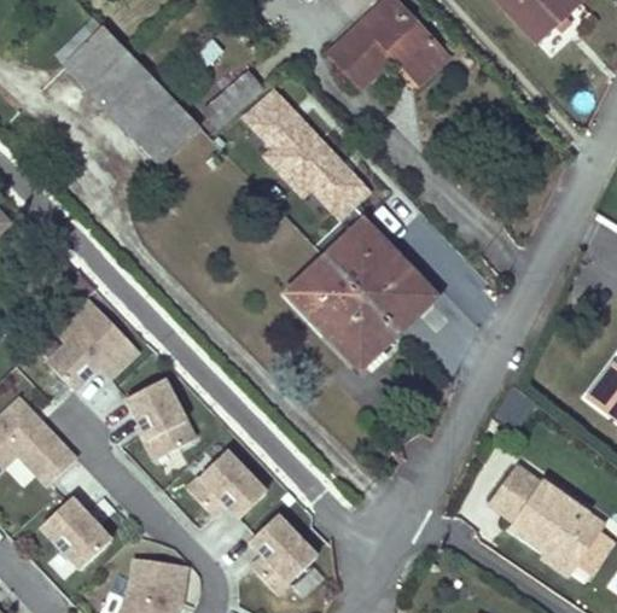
[(384,0),(330,51),(361,85),(395,52),(405,65),(434,38),(399,0),(384,0)]
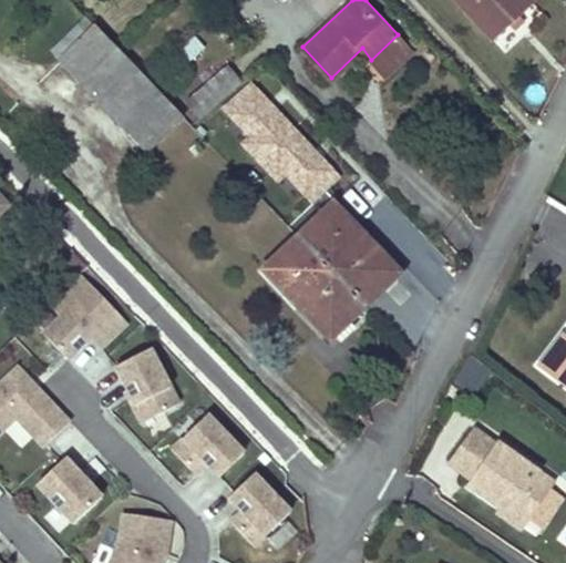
[(461,0),(495,37),(534,0),(461,0)]
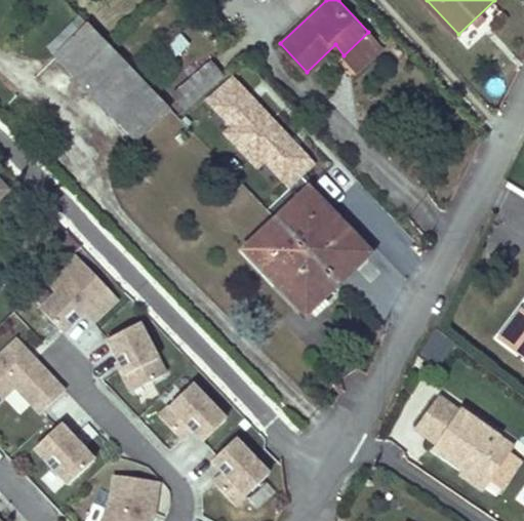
[(88,21),(55,53),(136,136),(169,105),(88,21)]
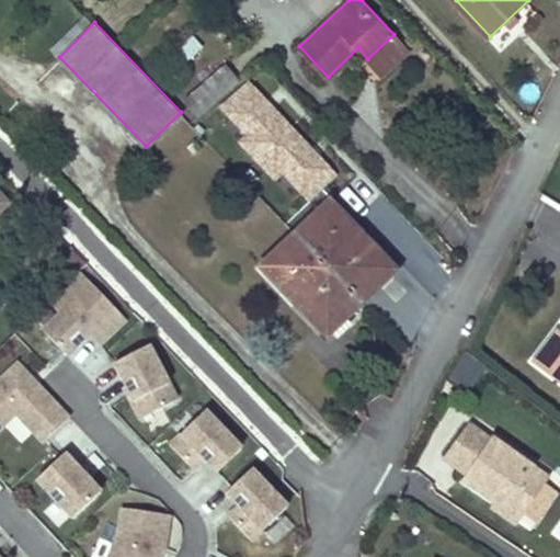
[(393,34),(367,59),(376,67),(401,43),(393,34)]
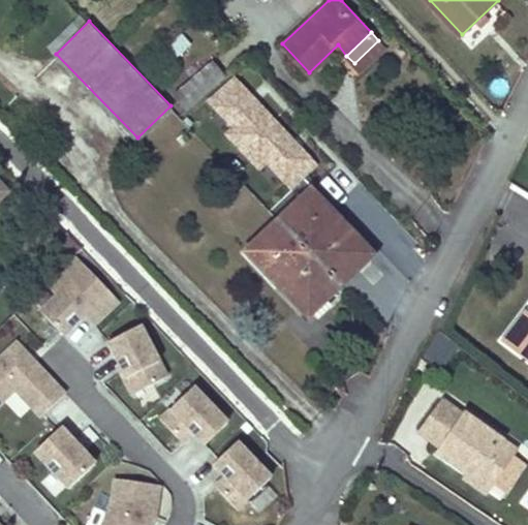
[(180,34),(163,49),(173,59),(189,44),(180,34)]
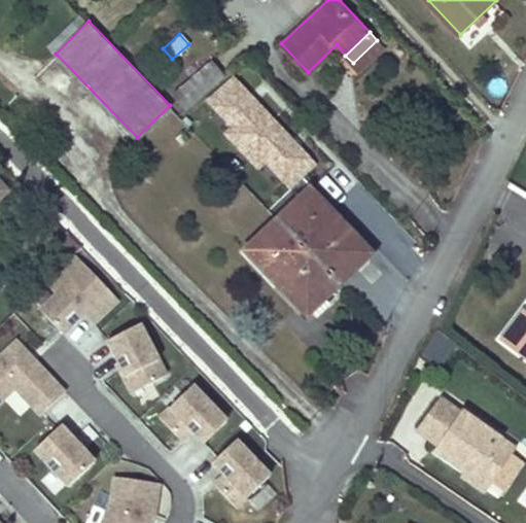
[(212,58),(173,91),(184,105),(224,71),(212,58)]
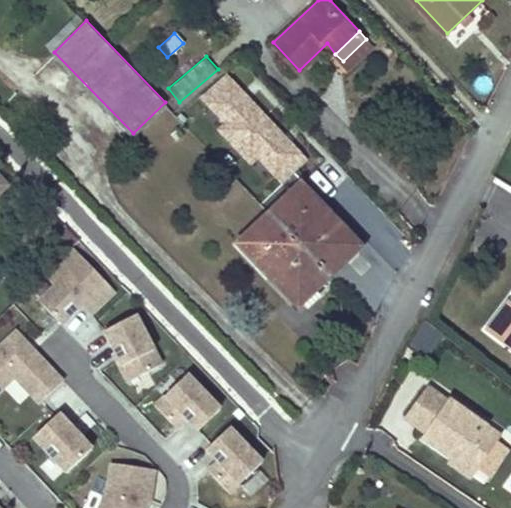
[(307,157),(228,73),(206,94),(231,120),(223,127),(255,162),(261,157),(283,180),(307,157)]
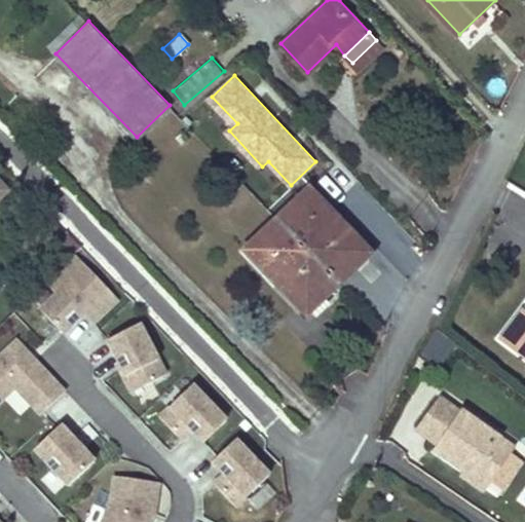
[(310,185),(276,216),(339,281),(372,250),(310,185)]
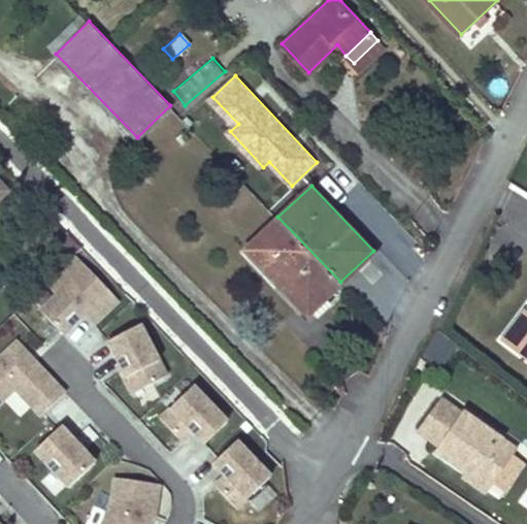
[(277,217),(245,248),(307,313),(340,282),(277,217)]
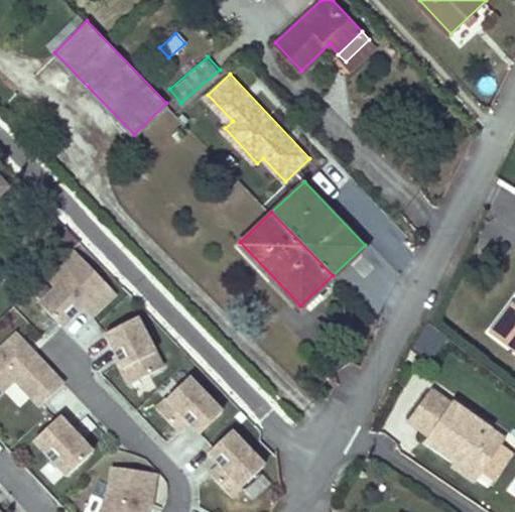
[(88,300),(98,310),(117,292),(75,247),(45,274),(56,286),(40,301),(62,325),(88,300)]
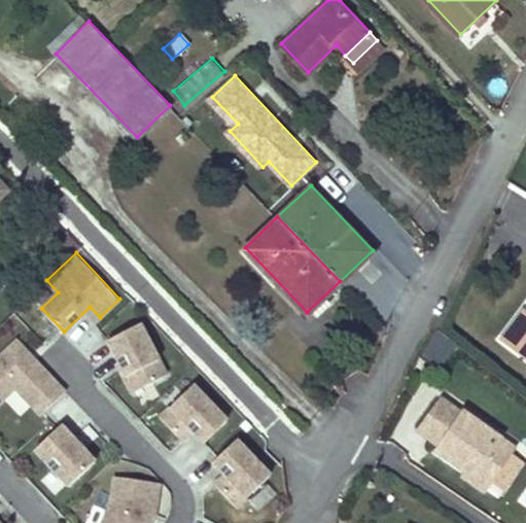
[(525,303),(502,336),(525,352),(525,303)]
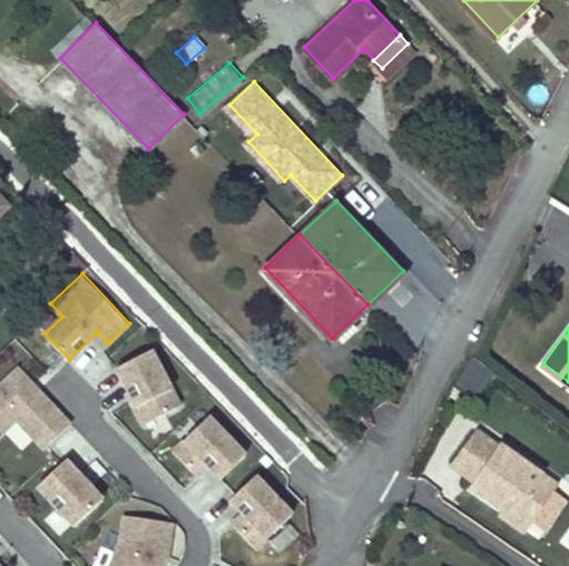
[(151,349),(118,367),(147,421),(180,402),(151,349)]
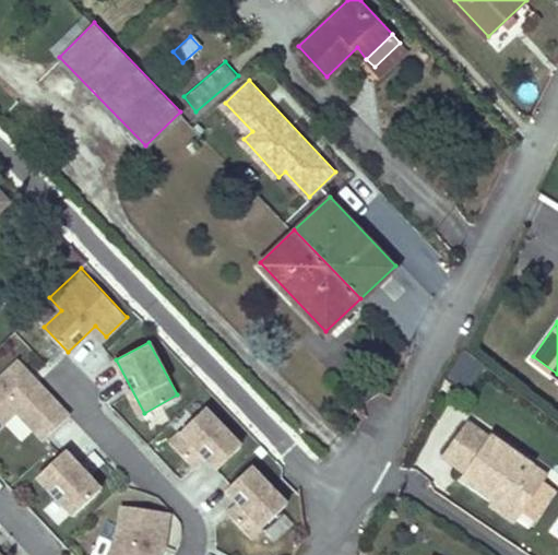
[(465,350),(443,377),(464,392),(485,364),(465,350)]
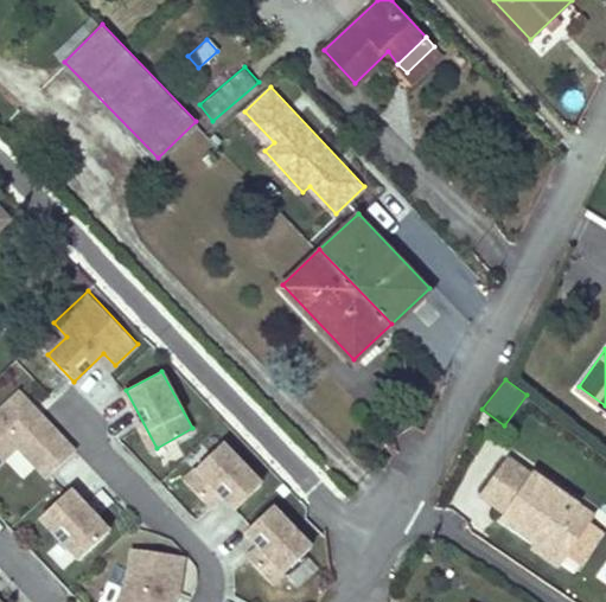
[(74,447),(20,388),(0,405),(0,455),(18,440),(48,472),(74,447)]
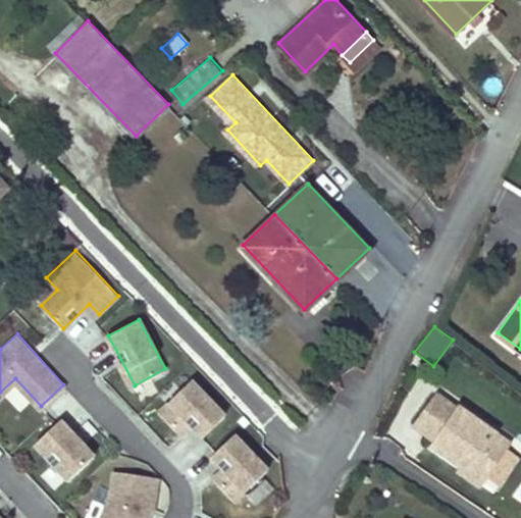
[(225,414),(192,379),(159,411),(180,433),(192,423),(203,435),(225,414)]
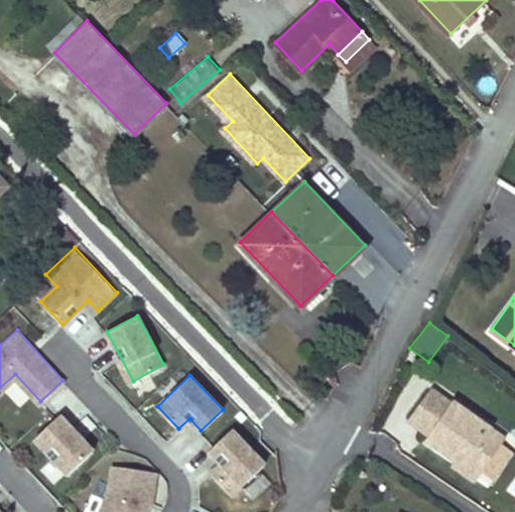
[(505,436),(429,387),(409,416),(432,430),(427,437),(479,474),(505,436)]
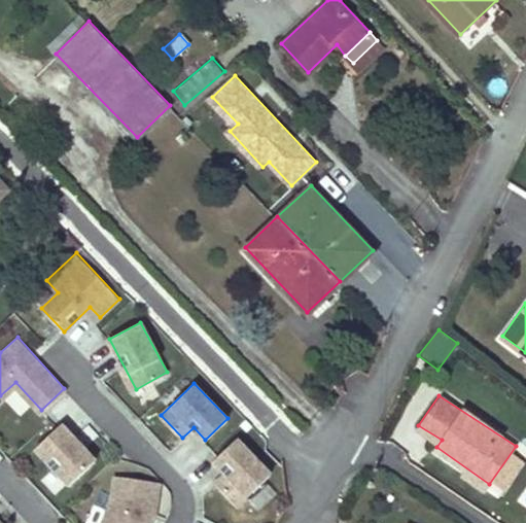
[(62,423),(36,448),(70,484),(96,459),(83,446),(75,446),(70,440),(74,436),(62,423)]
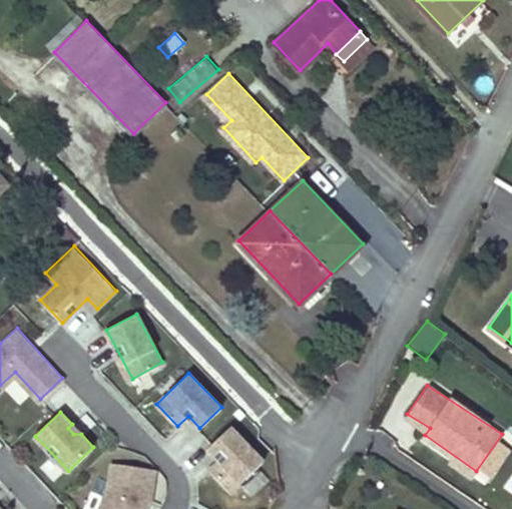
[(209,469),(231,491),(264,460),(230,426),(208,447),(220,459),(209,469)]
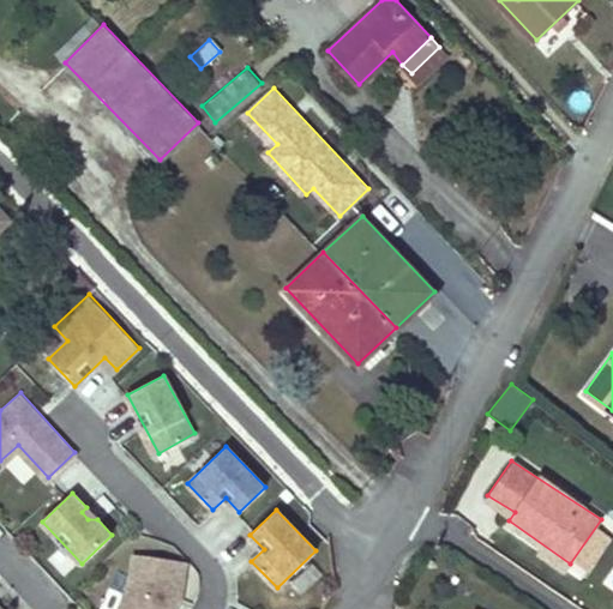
[(187,559),(136,553),(132,580),(119,608),(175,608),(181,596),(187,559)]
